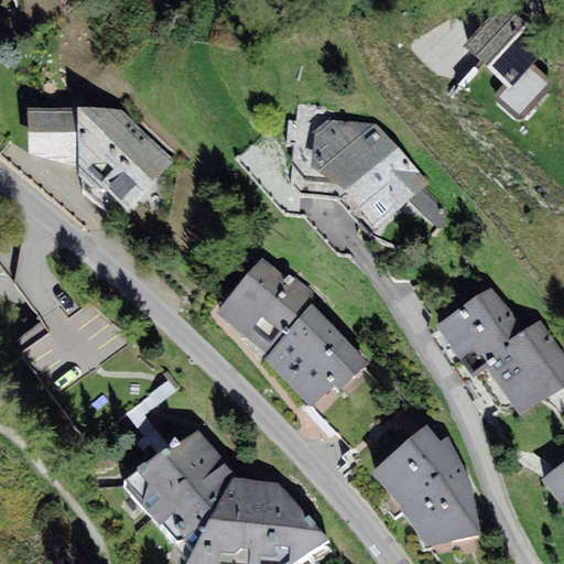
[(503,4),(465,47),(510,89),(521,111),(544,98),(527,72),(551,44),(503,4)]
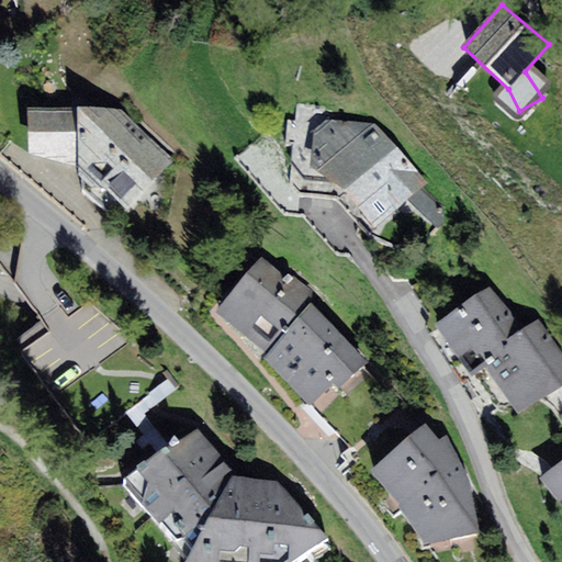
[(103,187),(127,210),(176,161),(123,110),(78,107),(29,108),(30,156),(69,166),(92,188),(103,187)]
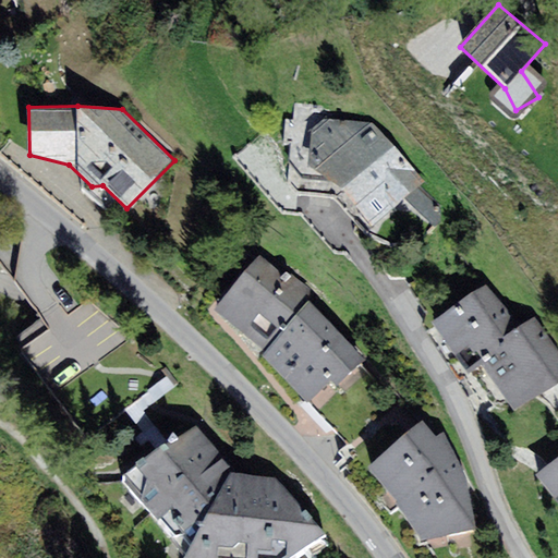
[(341,189),(374,227),(425,181),(374,122),(325,119),(310,132),(308,166),(341,189)]
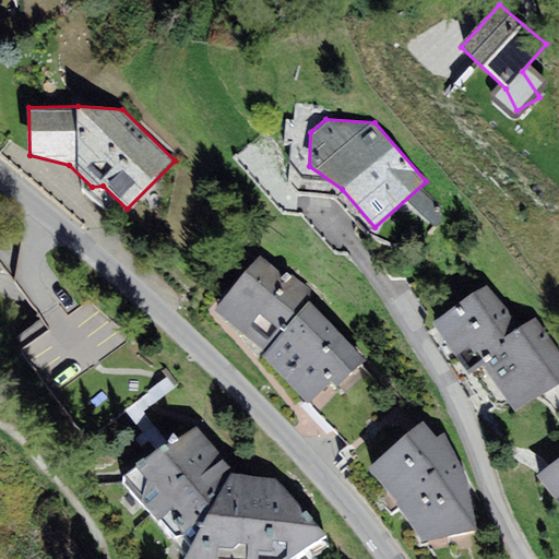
[(215,310),(265,352),(263,355),(307,404),(332,382),(337,387),(367,359),(310,301),(312,288),(294,275),(287,272),(284,274),(260,254),(215,310)]
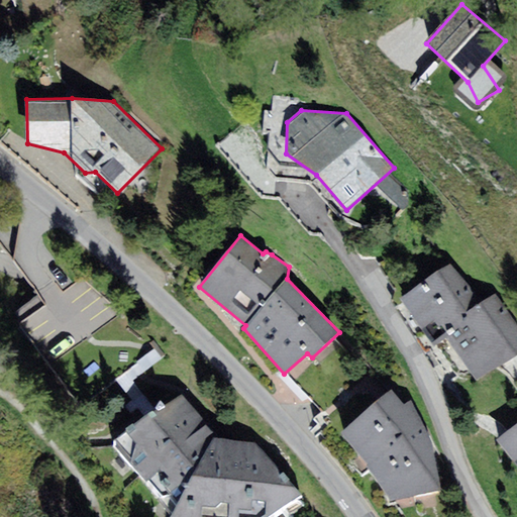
[(449,265),(401,299),(435,346),(446,338),(477,380),(516,356),(516,323),(496,294),(483,302),(449,265)]
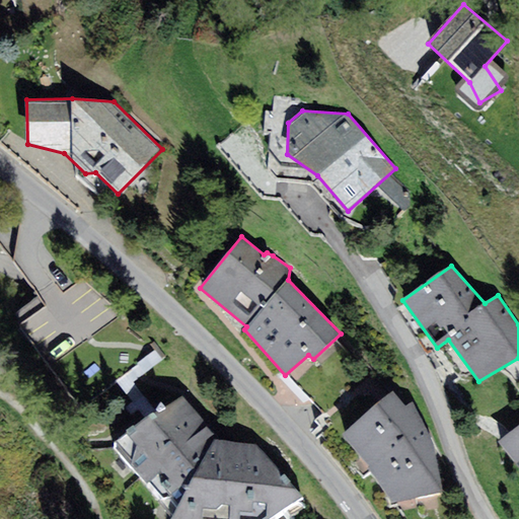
[(393,390),(343,434),(393,504),(444,493),(434,442),(414,401),(406,406),(393,390)]
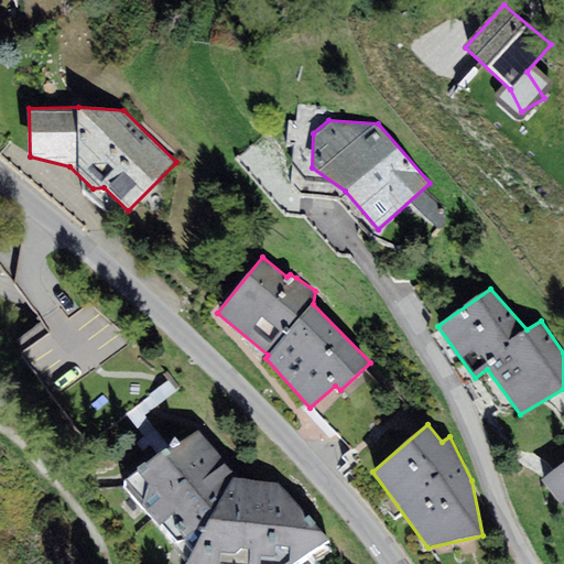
[(199,429),(125,483),(186,563),(293,563),(331,541),(279,483),(238,477),(199,429)]
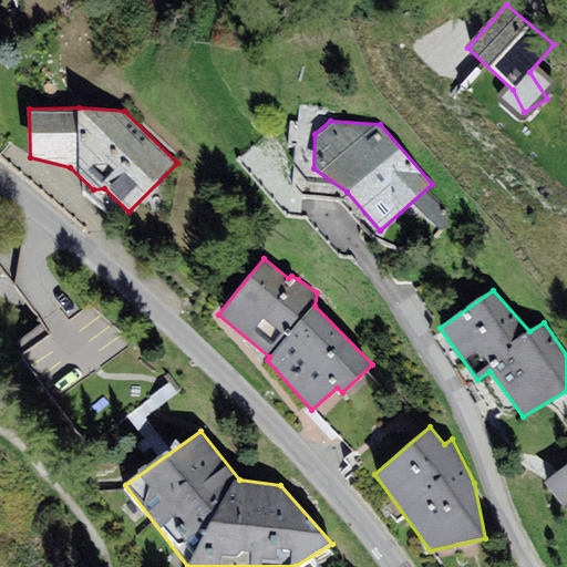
[(566,466),(546,483),(566,511),(566,466)]
